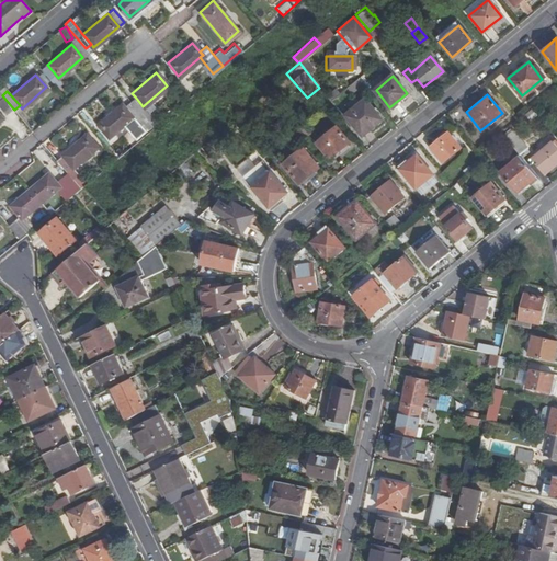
[(0,106),(7,114),(13,109),(2,95),(0,98),(0,106)]
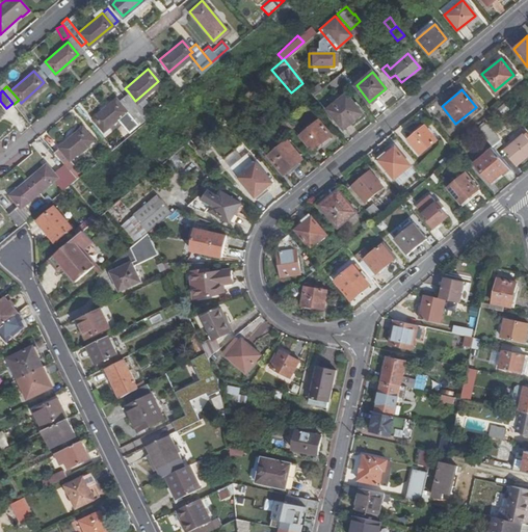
[(141,108),(135,101),(128,91),(123,96),(133,108),(136,112),(141,108)]
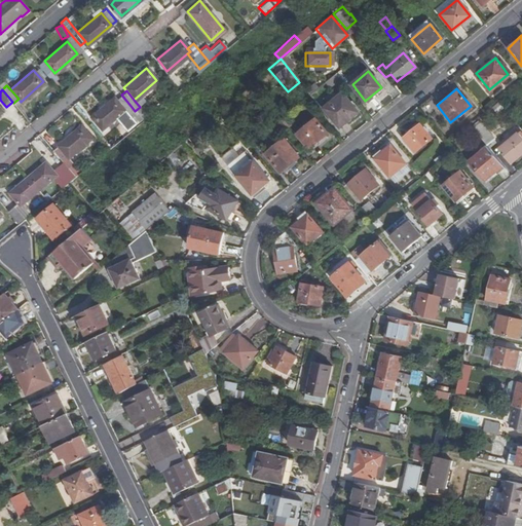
[(341,92),(323,108),(339,128),(358,113),(341,92)]
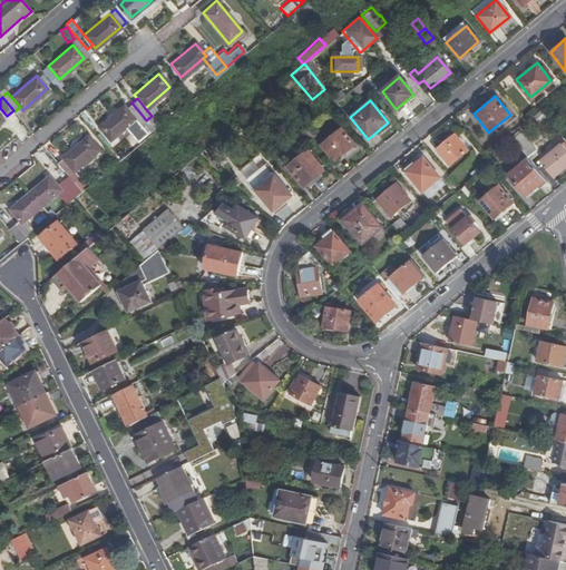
[(137,120),(143,116),(132,102),(126,107),(134,117),(137,120)]
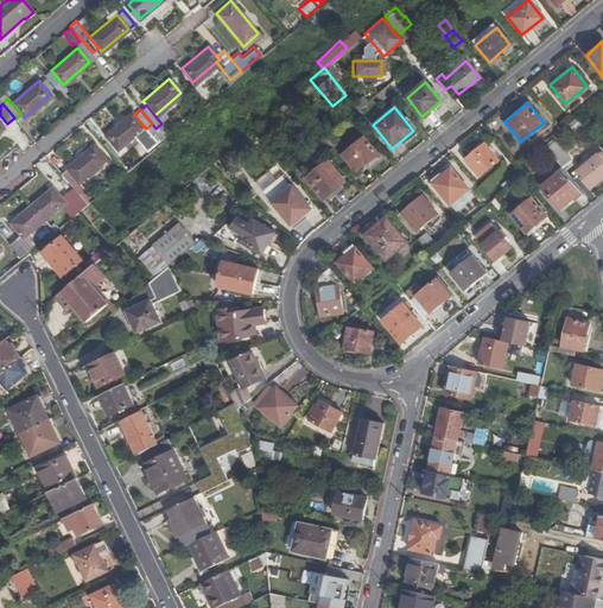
[(131,111),(103,133),(115,147),(143,125),(134,114),(131,111)]
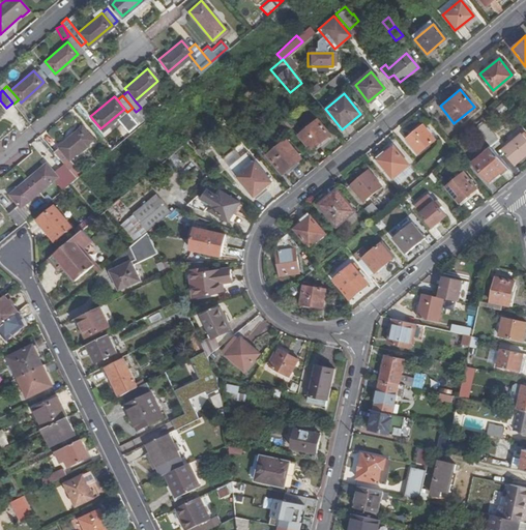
[(291,125),(285,117),(279,122),(286,130),(291,125)]
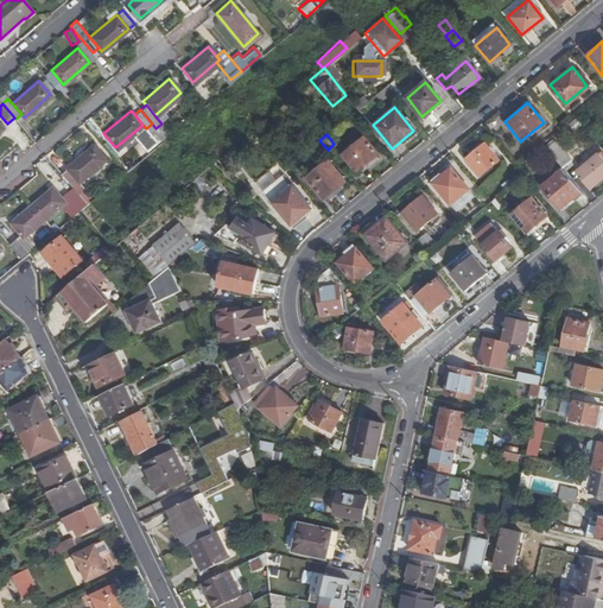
[(362,135),(341,154),(355,171),(376,153),(362,135)]
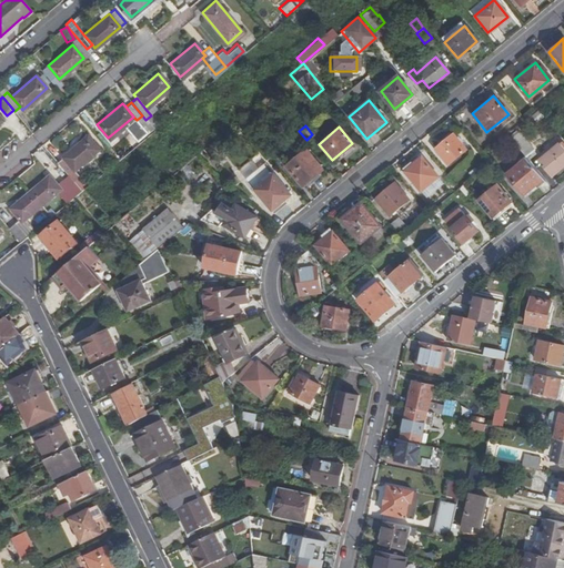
[(517,132),(510,139),(524,156),(532,151),(517,132)]
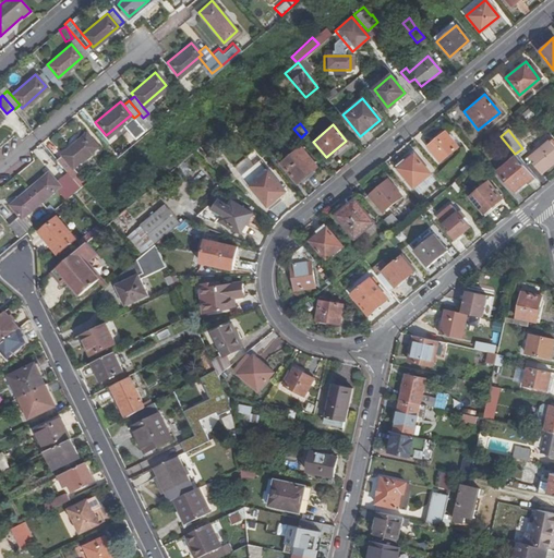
[(219,135),(215,131),(207,136),(212,142),(219,135)]
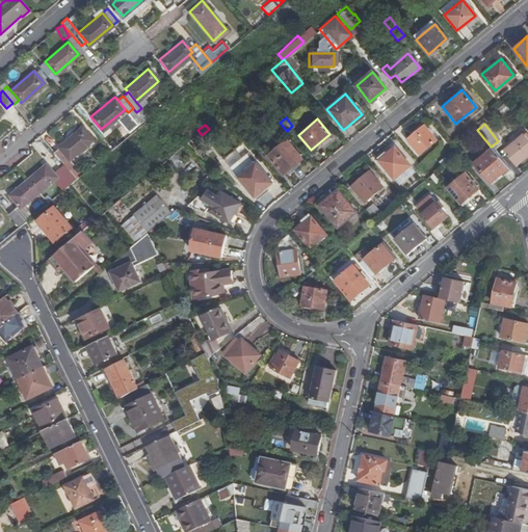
[(436,139),(424,125),(406,139),(418,154),(436,139)]
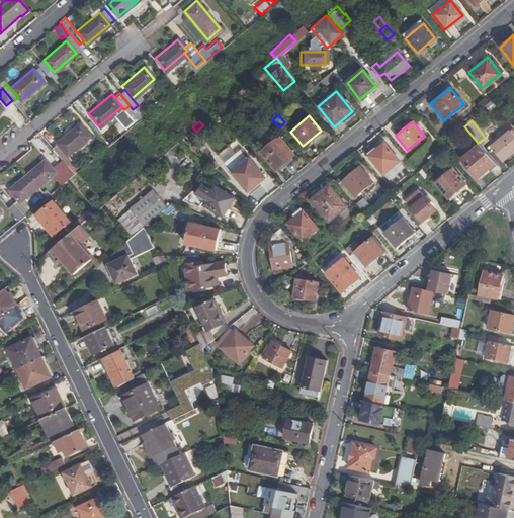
[(79,122),(56,142),(57,143),(52,147),(61,158),(66,164),(71,160),(66,154),(89,135),(79,122)]
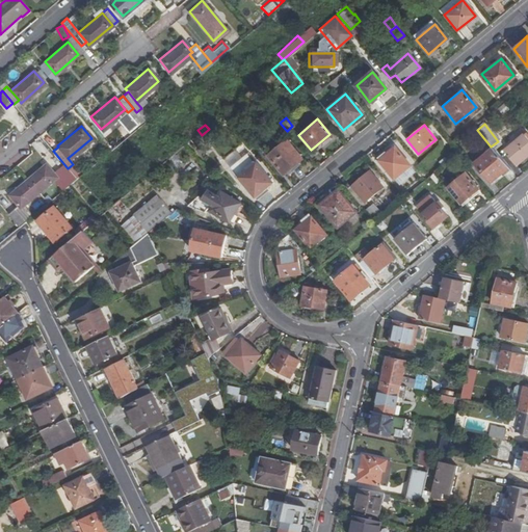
[(527,139),(524,134),(503,150),(513,164),(527,153),(527,139)]
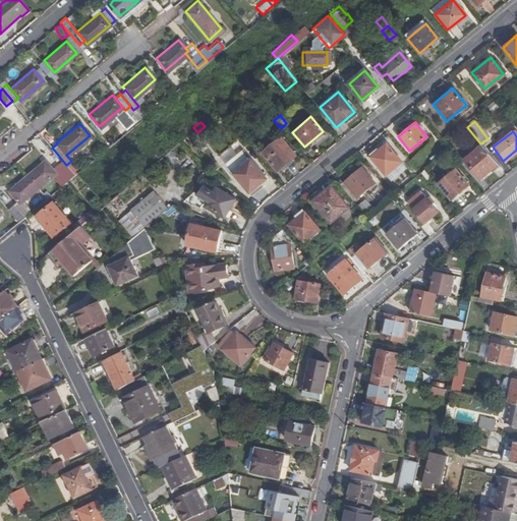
[(279,136),(261,152),(276,170),(294,155),(279,136)]
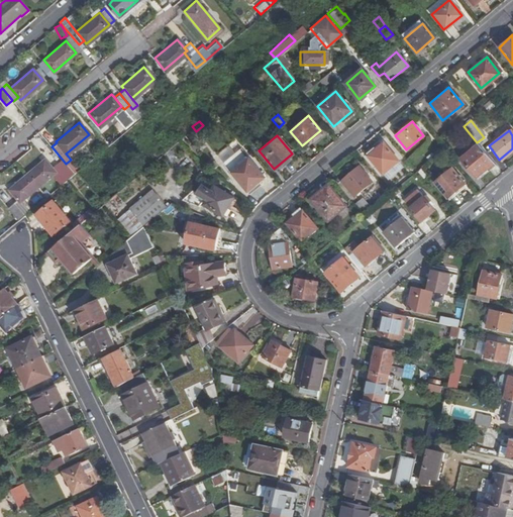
[(397,161),(383,142),(375,148),(377,150),(369,157),(382,174),(397,161)]
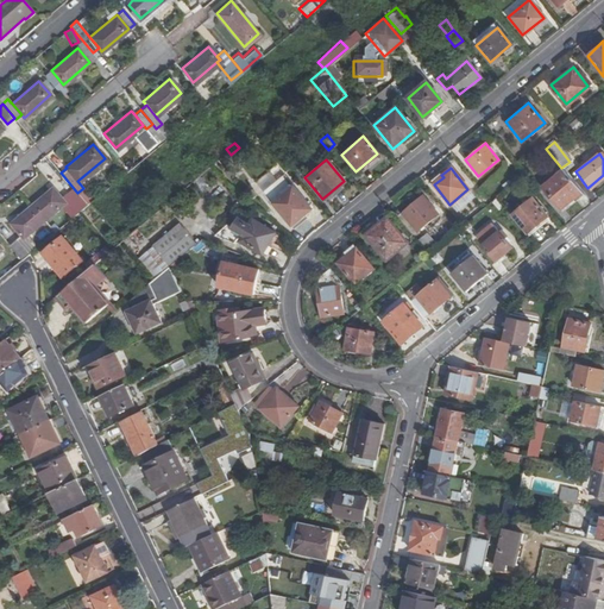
[(429,179),(434,184),(444,177),(441,175),(439,171),(429,179)]
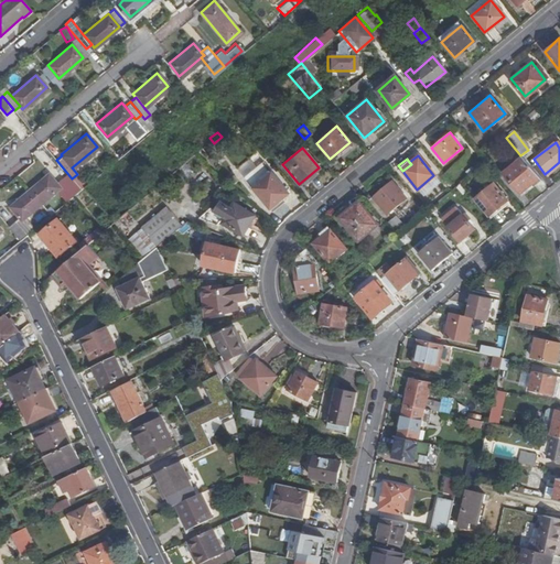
[(519,193),(538,177),(523,159),(504,173),(519,193)]
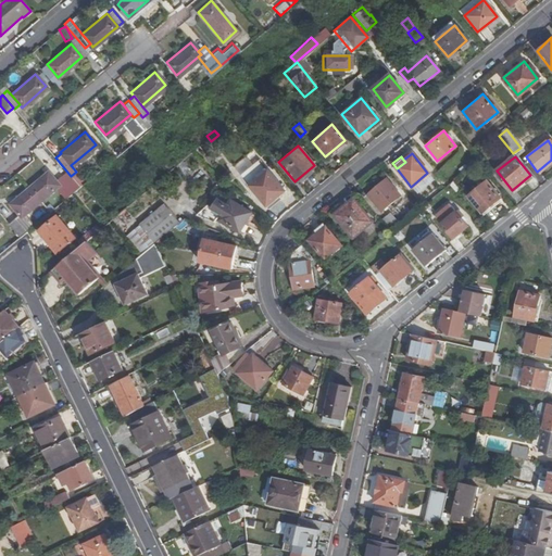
[(239,174),(265,205),(284,190),(266,169),(258,159),(239,174)]
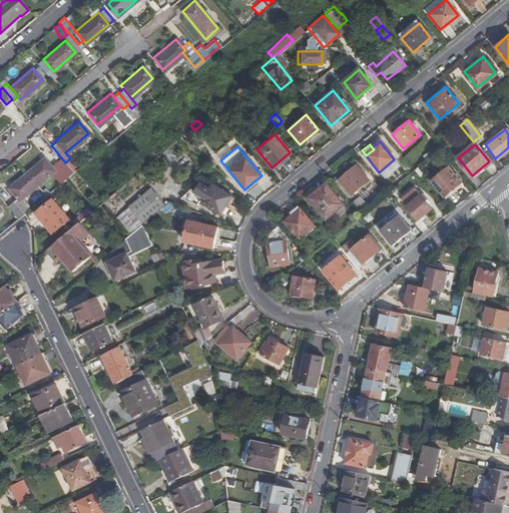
[(43,156),(25,171),(35,184),(49,172),(58,183),(67,175),(72,171),(65,162),(60,156),(50,164),(43,156)]
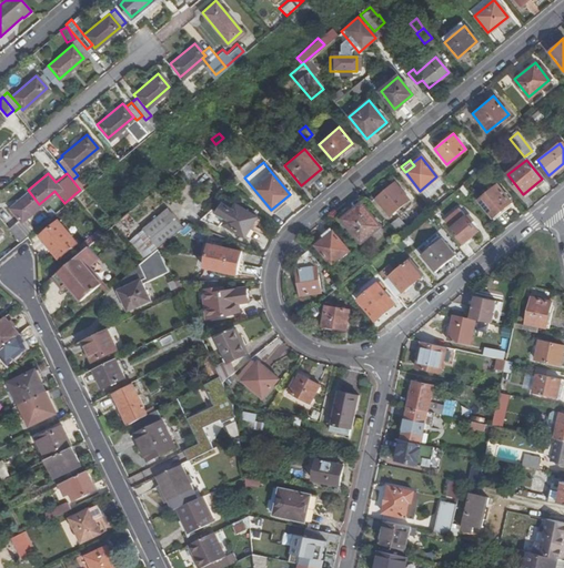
[(394,182),(374,198),(388,214),(408,199),(394,182)]
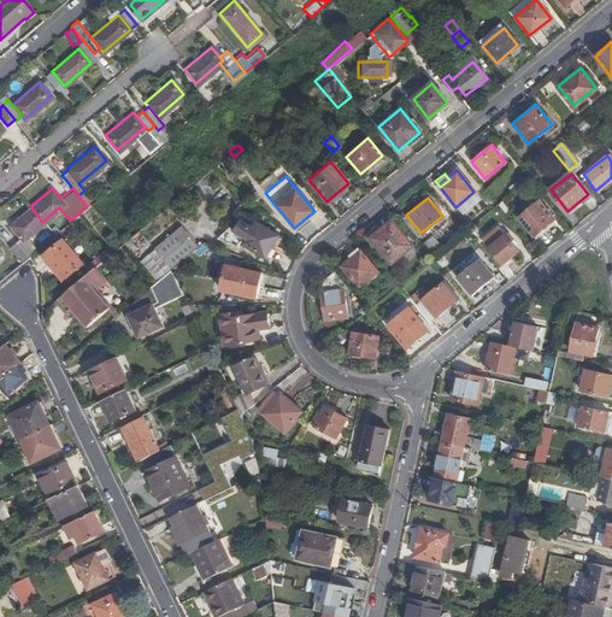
[(537,200),(516,217),(531,235),(553,219),(537,200)]
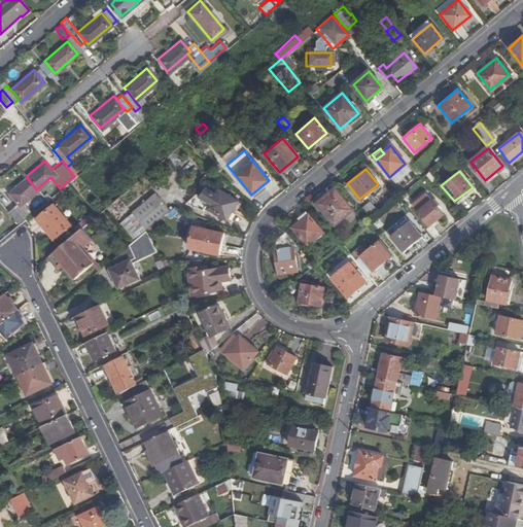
[(19,204),(36,189),(26,176),(8,190),(18,202),(19,204)]
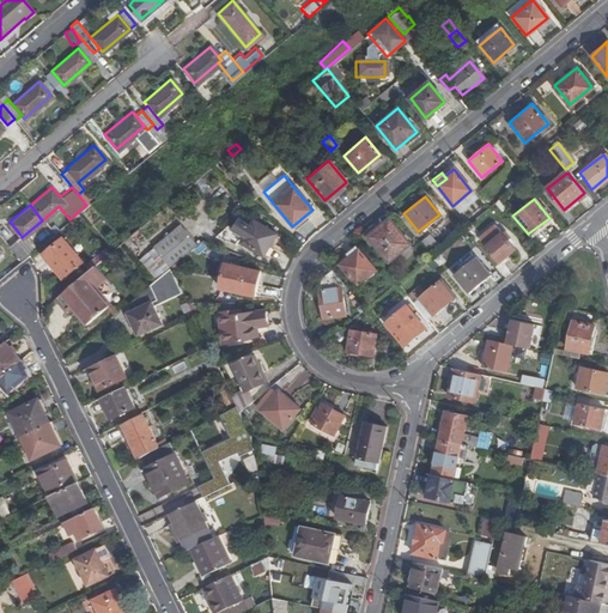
[(315,212),(312,210),(292,226),(295,229),(315,212)]
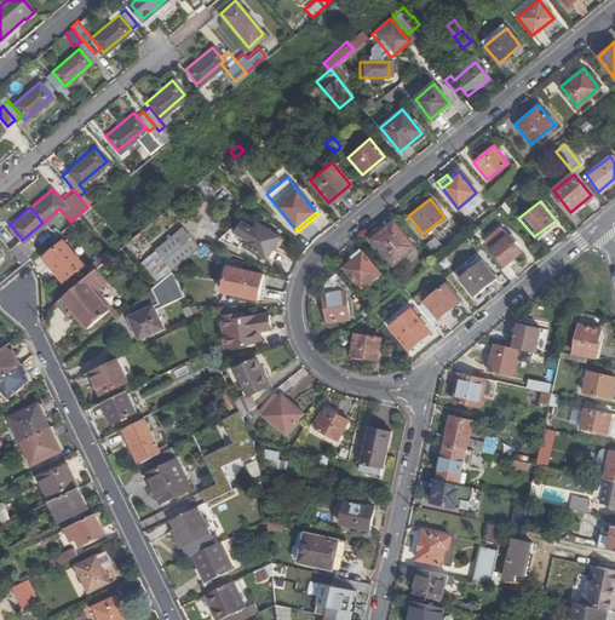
[(229,227),(217,239),(236,246),(241,236),(243,237),(240,244),(265,258),(279,235),(254,220),(251,227),(237,218),(231,228),(229,227)]
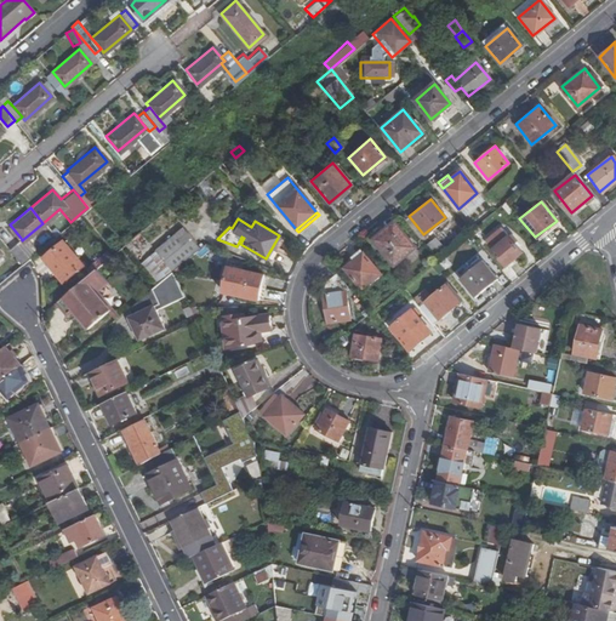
[(414,246),(394,222),(374,238),(394,263),(414,246)]
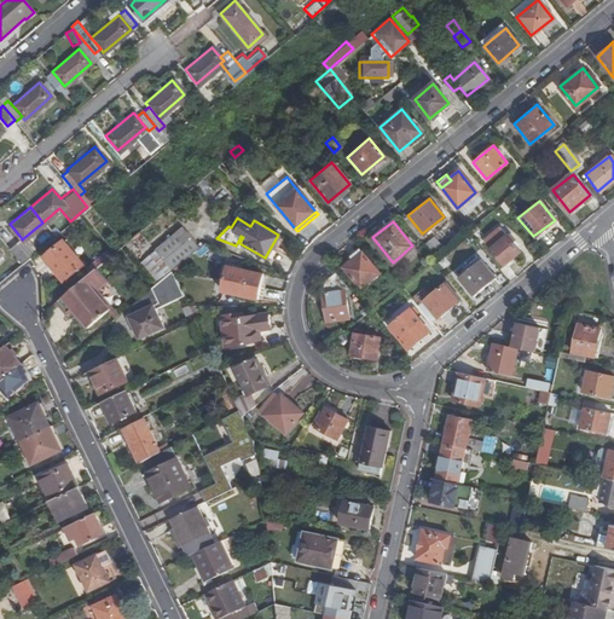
[(140,264),(156,282),(171,270),(175,266),(203,243),(187,225),(161,248),(140,264)]
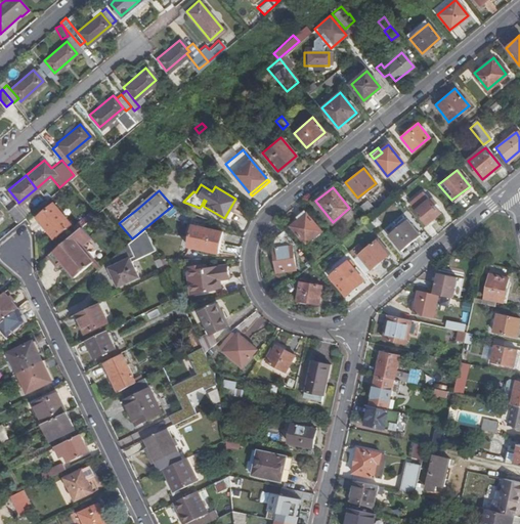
[(428,199),(415,210),(425,224),(439,213),(428,199)]
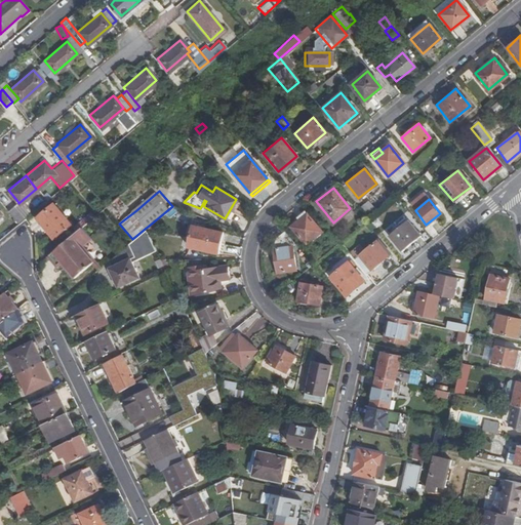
[(17,201),(6,211),(17,224),(24,217),(29,214),(18,203),(17,201)]
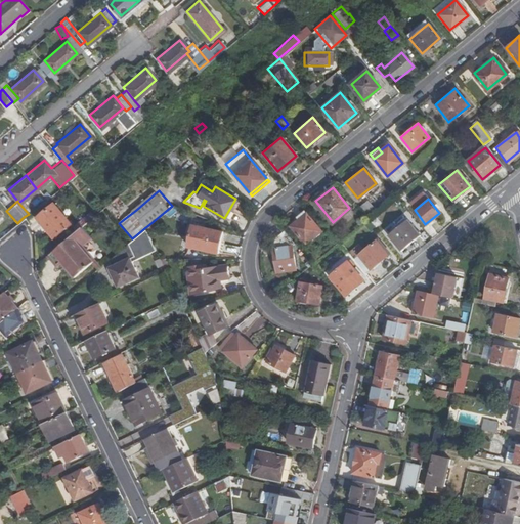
[(69,222),(51,202),(36,216),(53,235),(69,222)]
